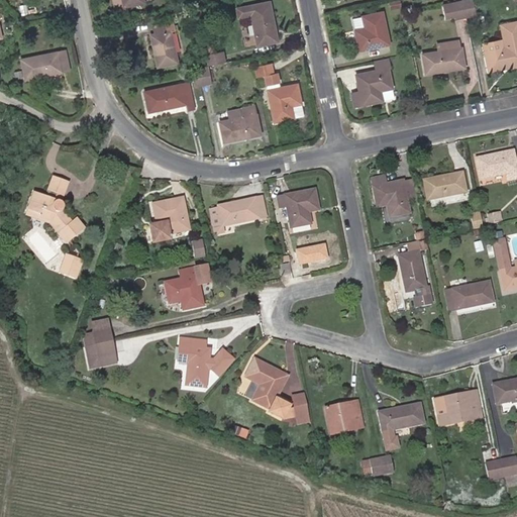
[(113,0),(116,15),(126,13),(125,7),(144,3),(143,0),(113,0)]
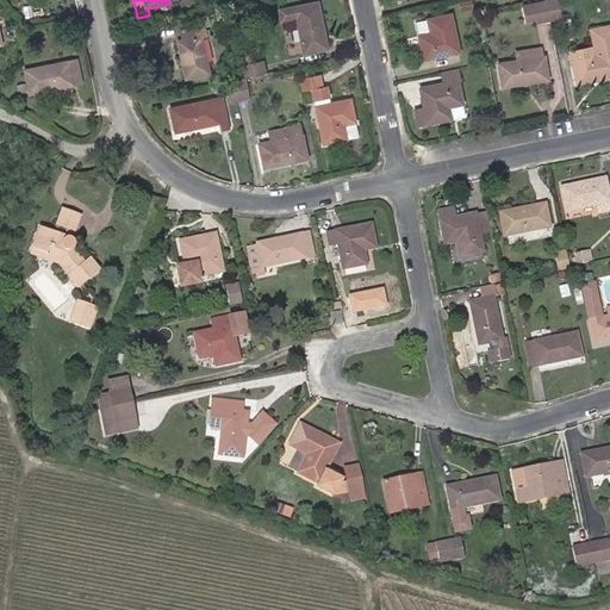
[(473,0),(460,2),(462,12),(474,10),(473,0)]
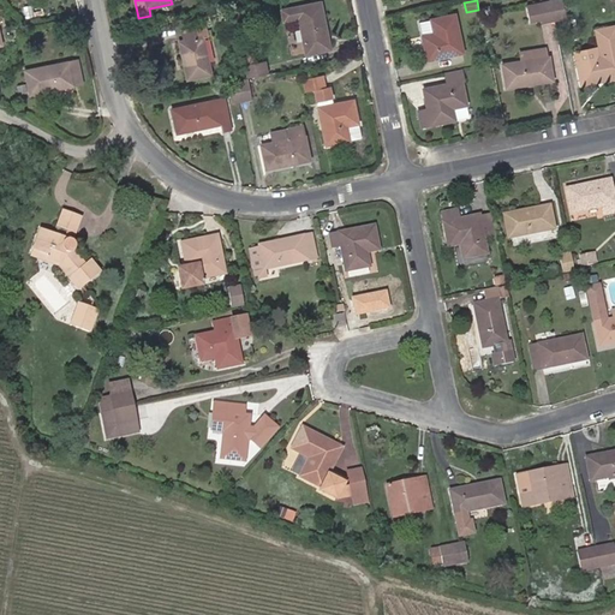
[(554,0),(550,1),(554,21),(566,18),(562,0),(554,0)]
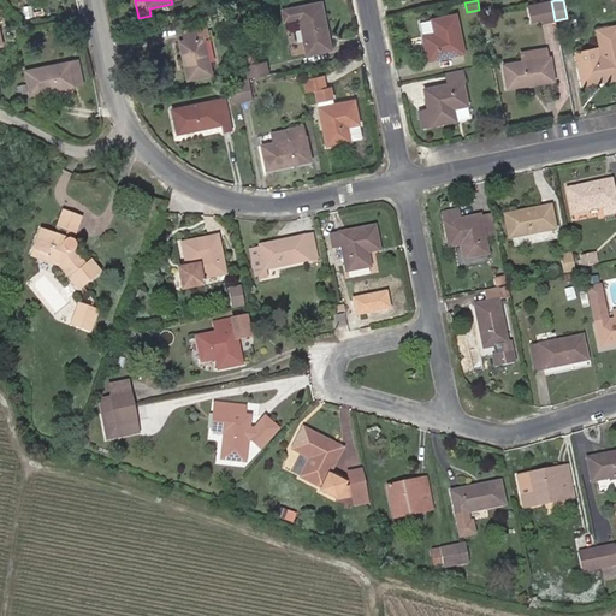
[(544,22),(555,21),(551,1),(538,4),(528,5),(531,22),(543,19),(544,22)]
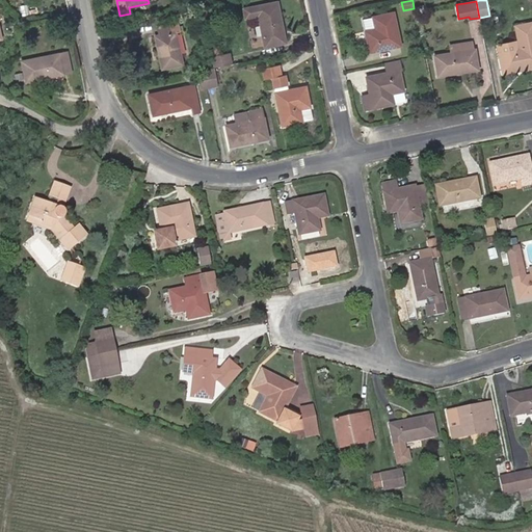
[(258,16),(264,48),(286,44),(277,3),(243,9),(245,18),(258,16)]
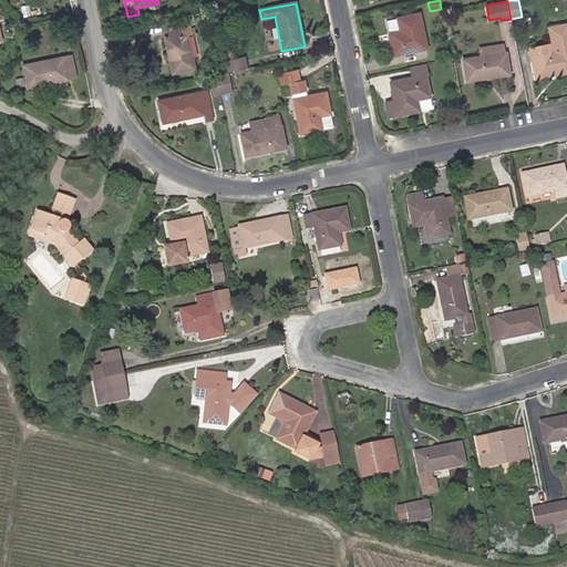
[(420,13),(388,20),(394,55),(428,50),(420,13)]
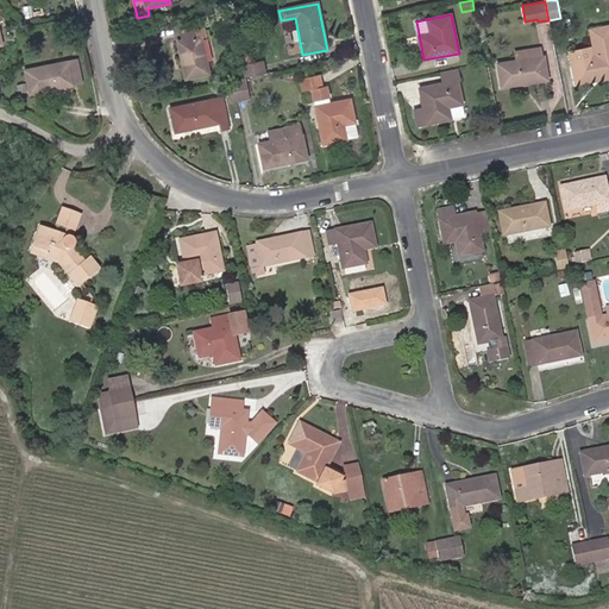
[(608,25),(590,30),(594,48),(595,56),(571,61),(576,85),(608,77),(608,25)]
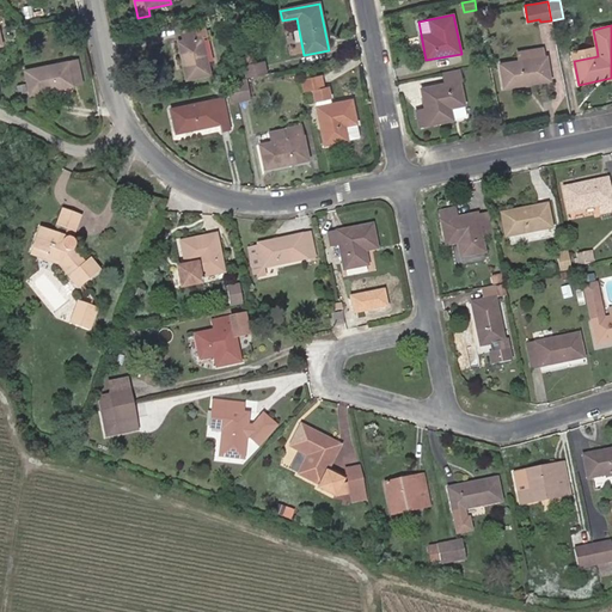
[(204,28),(182,31),(184,41),(178,41),(187,79),(209,74),(201,38),(207,37),(204,28)]
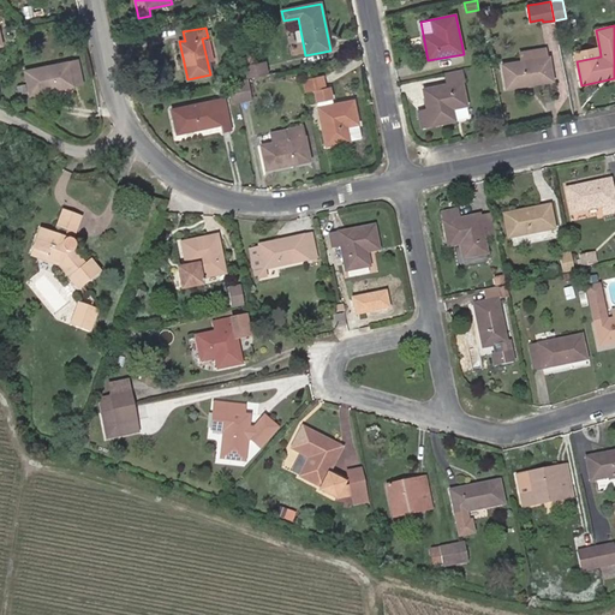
[(547,48),(521,52),(523,61),(502,65),(507,89),(553,81),(547,48)]
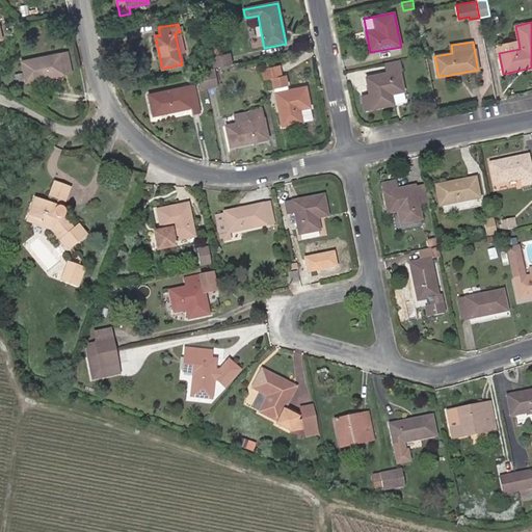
[(520,49),(519,42),(498,45),(499,53),(520,49)]
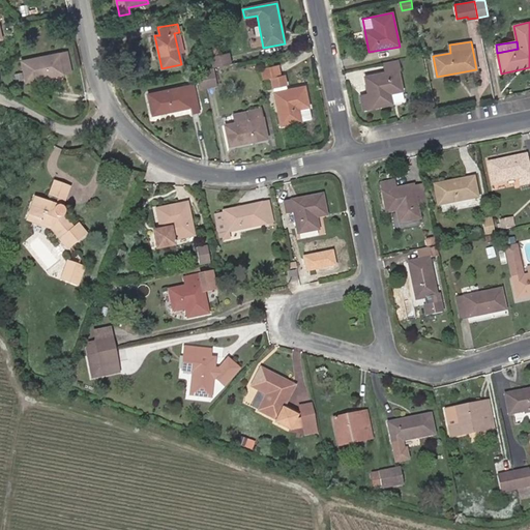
[(67,52),(23,61),(27,81),(71,71),(67,52)]
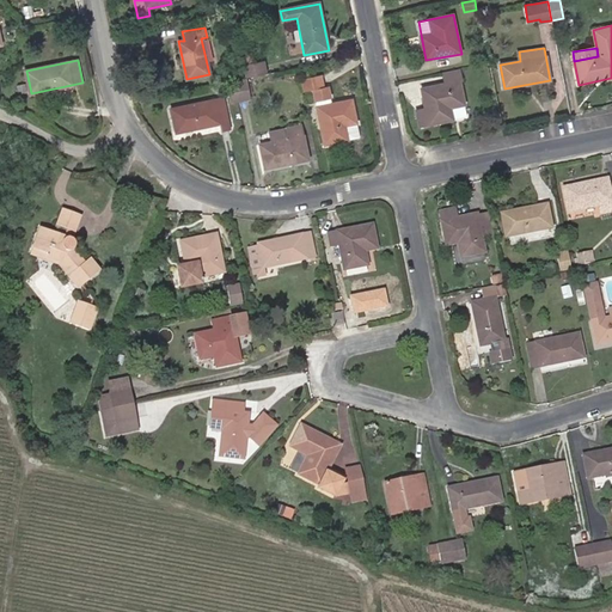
[(264,62),(245,66),(248,77),(265,73),(264,62)]
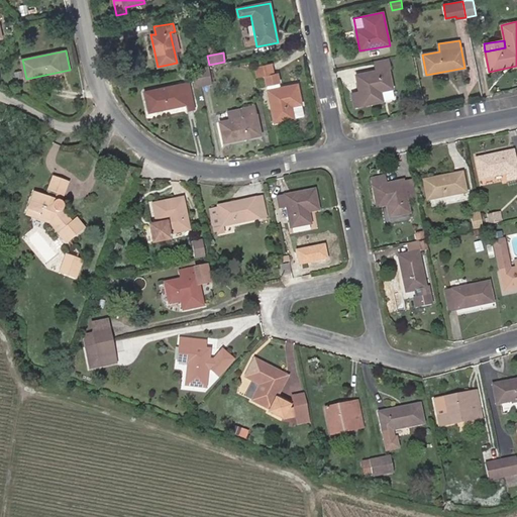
[(375,72),(389,69),(392,68),(391,59),(373,62),(375,72)]
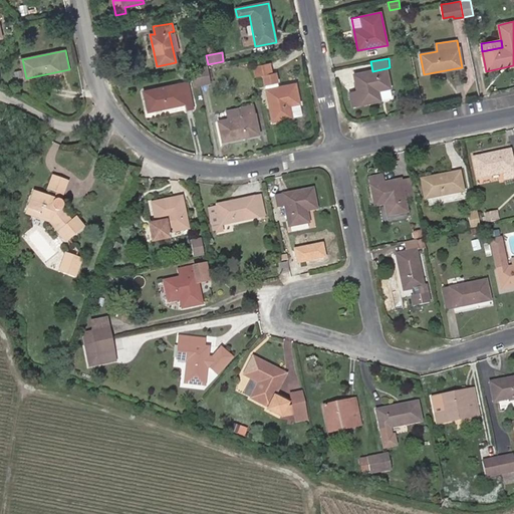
[(272,63),(254,66),(256,76),(264,74),(266,84),(278,82),(276,72),(273,73),(272,63)]
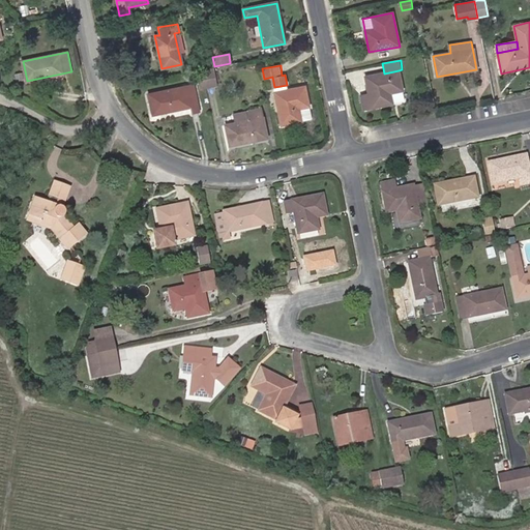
[(203,71),(207,87),(215,86),(212,69),(203,71)]
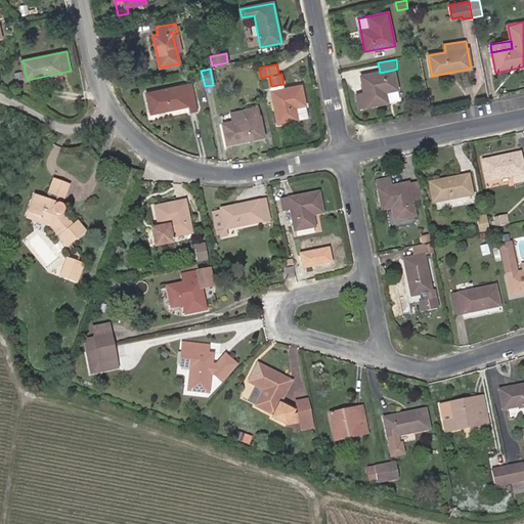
[(380,73),(361,76),(364,93),(357,94),(359,107),(400,99),(394,70),(380,73)]
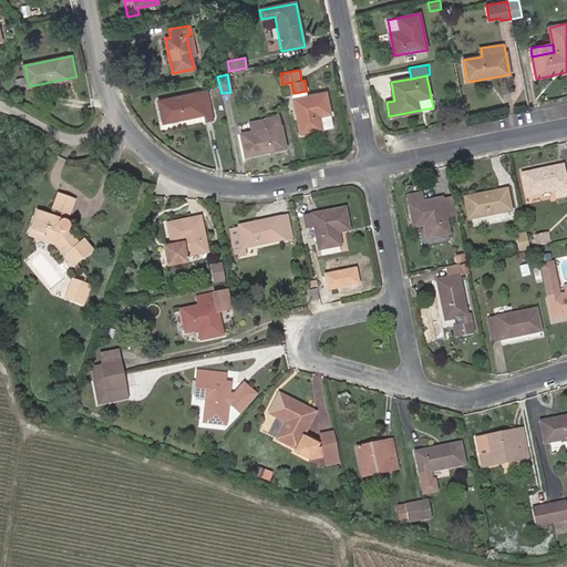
[(222,93),(217,76),(212,78),(215,94),(222,93)]
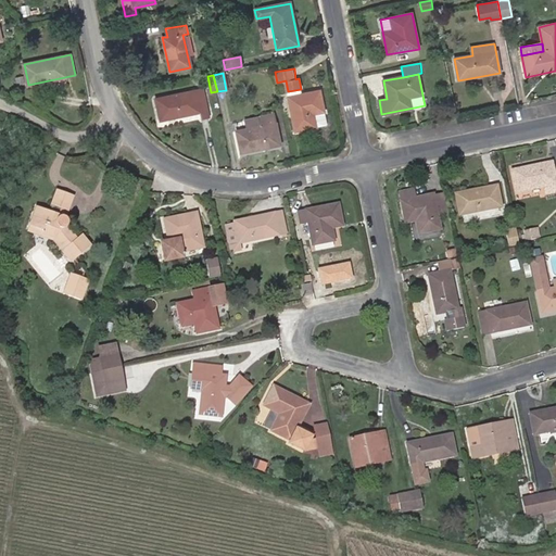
[(203,88),(154,98),(159,121),(200,112),(201,118),(209,117),(203,88)]
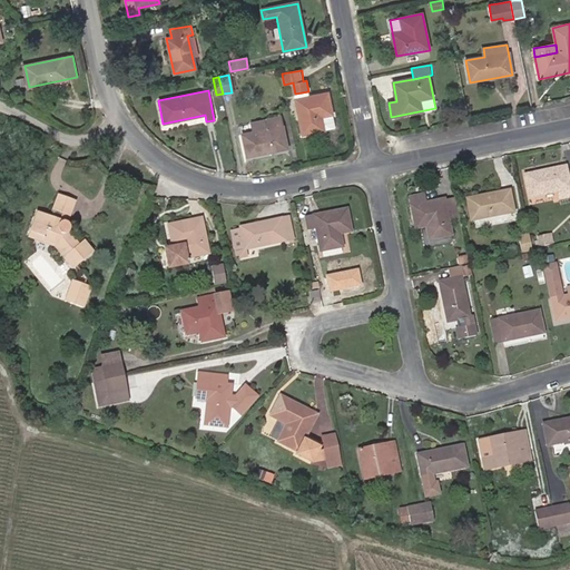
[(324,120),(333,119),(327,94),(310,97),(295,99),(303,134),(326,129),(324,120)]
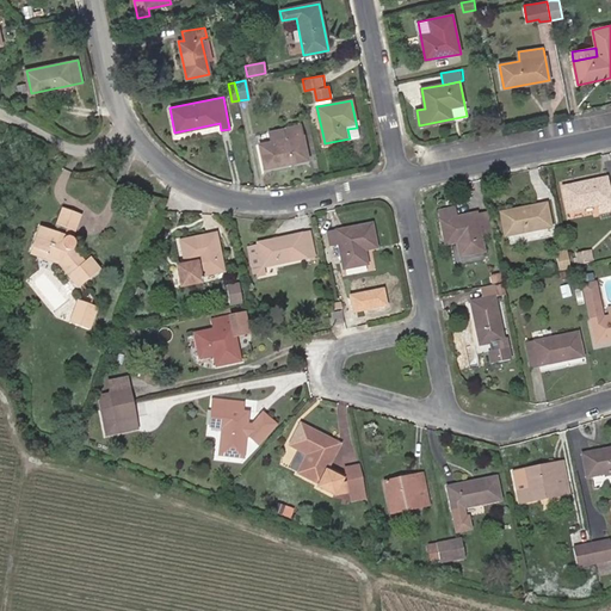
[(285,140),(272,142),(259,144),(265,168),(308,159),(301,125),(287,129),(288,139),(285,140)]
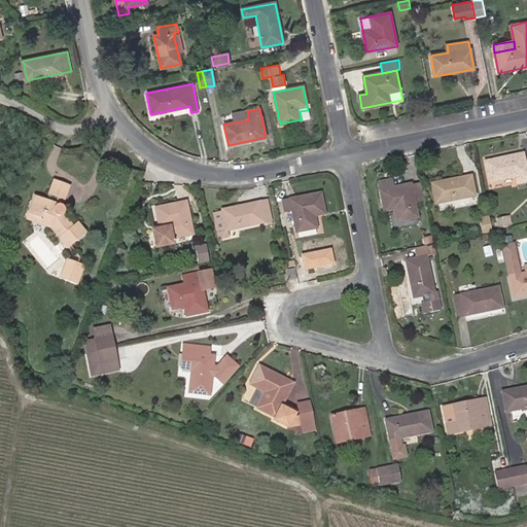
[(309,118),(308,110),(300,111),(302,119),(309,118)]
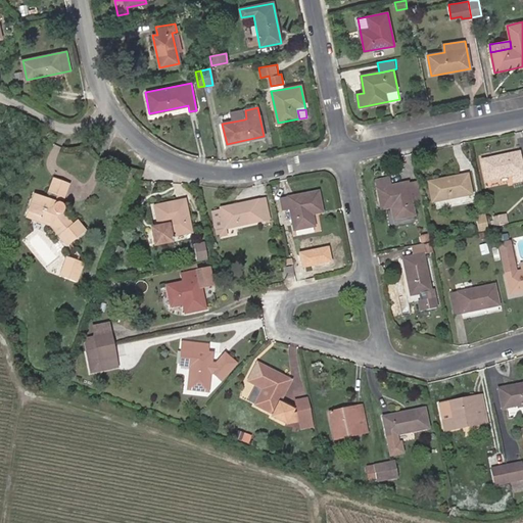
[(233,122),(244,120),(243,111),(231,113),(233,122)]
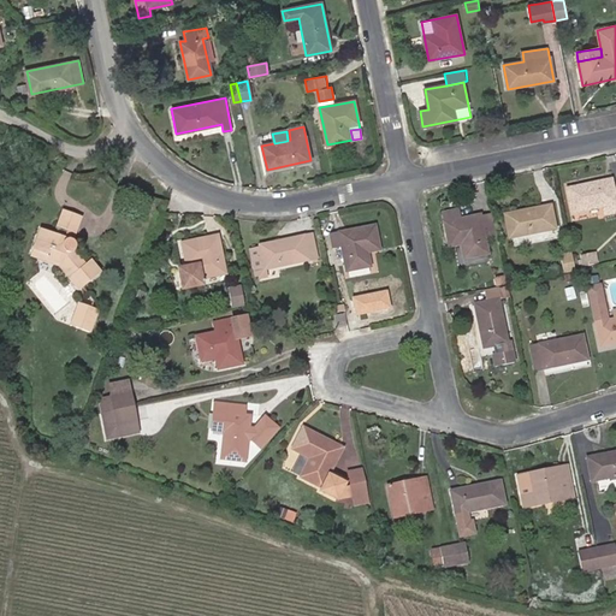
[(615,199),(611,179),(568,188),(572,213),(604,207),(605,213),(615,211),(615,199)]
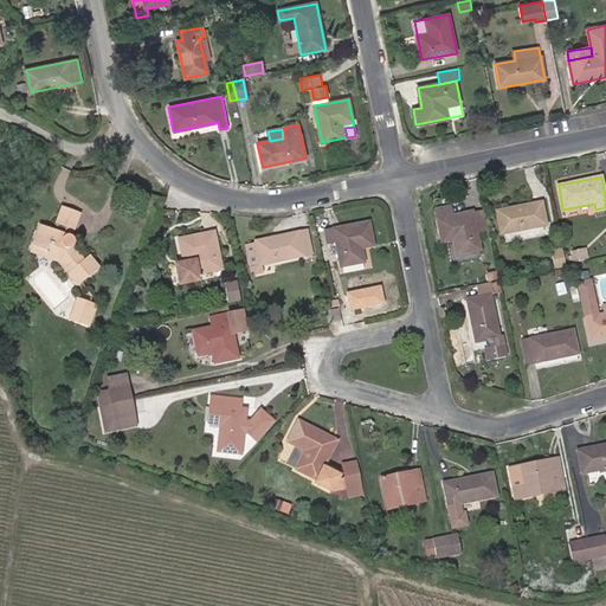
[(542,202),(497,211),(501,233),(546,225),(542,202)]
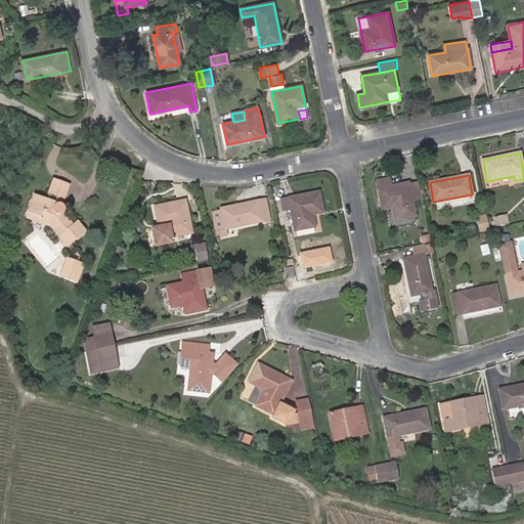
[(71,184),(53,178),(48,192),(57,195),(55,203),(35,194),(27,217),(51,226),(67,247),(86,230),(78,220),(74,224),(63,213),(64,209),(62,204),(71,184)]
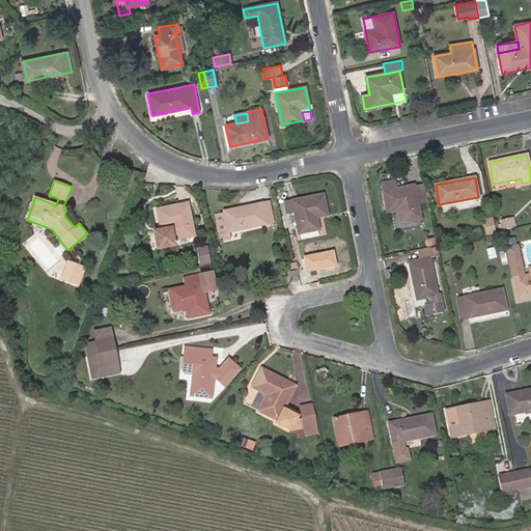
[(418,204),(414,187),(396,190),(395,180),(382,184),(387,212),(398,210),(400,223),(420,219),(418,204)]
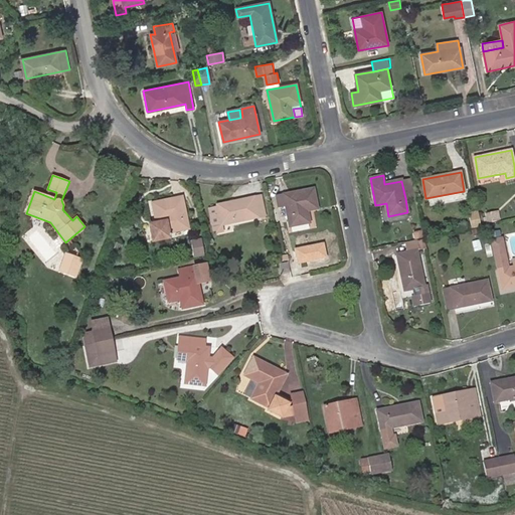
[(401,181),(405,198),(413,196),(410,179),(401,181)]
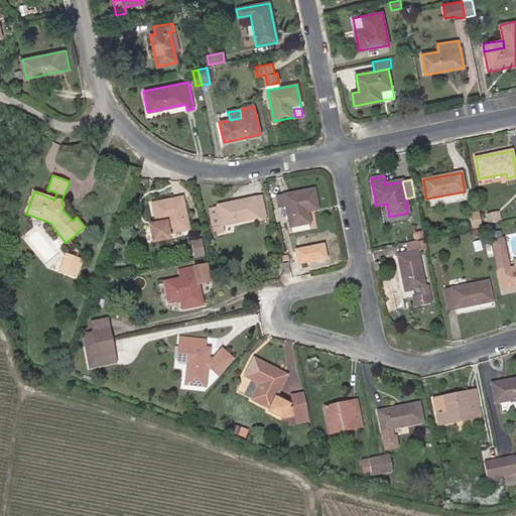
[(314,188),(276,197),(278,206),(285,205),(290,227),(309,223),(307,211),(318,209),(314,188)]
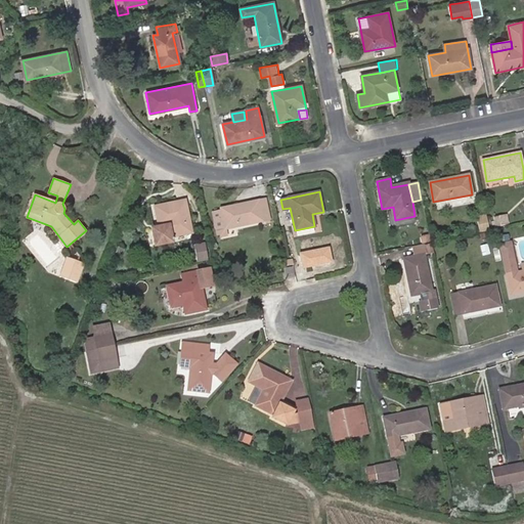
[(216,230),(225,228),(269,220),(265,200),(221,209),(222,211),(213,213),(216,230)]
